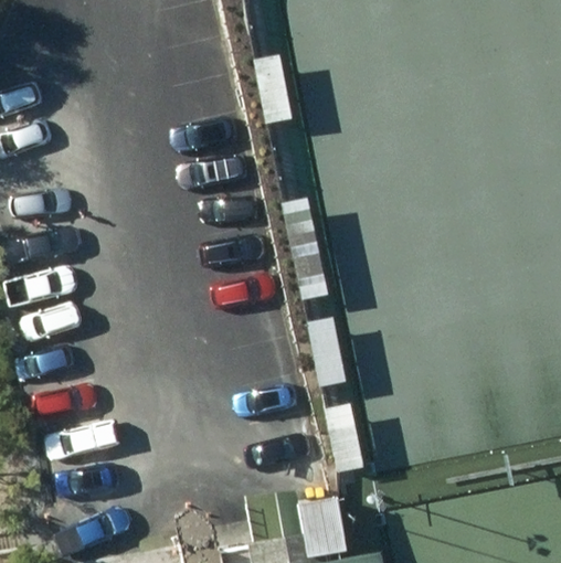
[(279,55),(255,60),(266,124),(290,119),(279,55)]
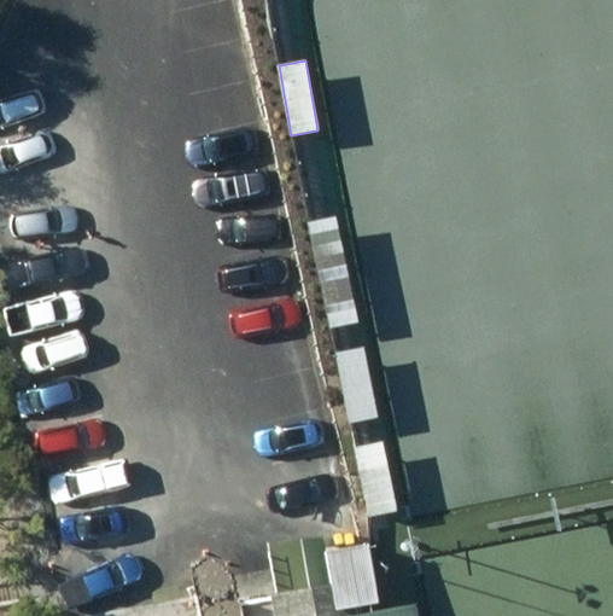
[(310,226),(331,327),(356,321),(336,220),(310,226)]
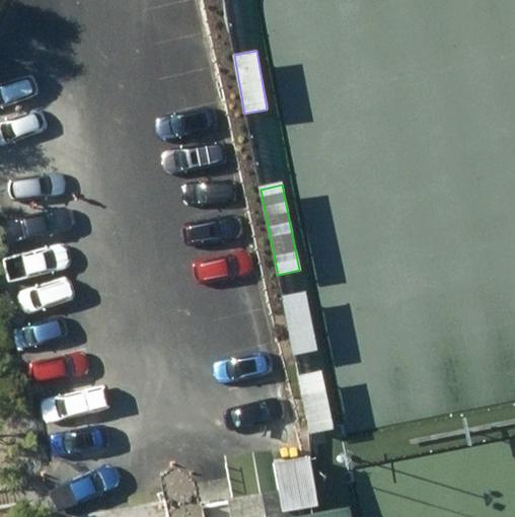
[(284,299),(294,353),(316,349),(306,295),(284,299)]
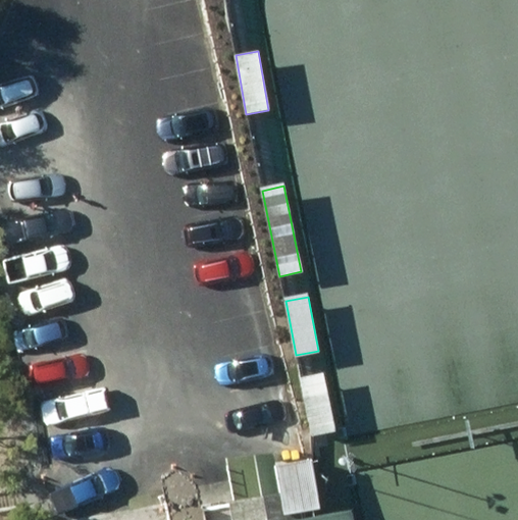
[(300,379),(312,435),(334,430),(323,374),(300,379)]
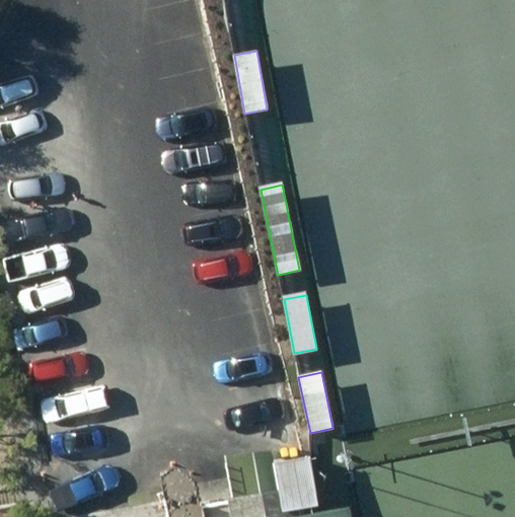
[(272,462),(277,492),(229,500),(232,516),(351,516),(349,507),(298,516),(287,516),(286,511),(316,505),(308,456),(272,462)]
